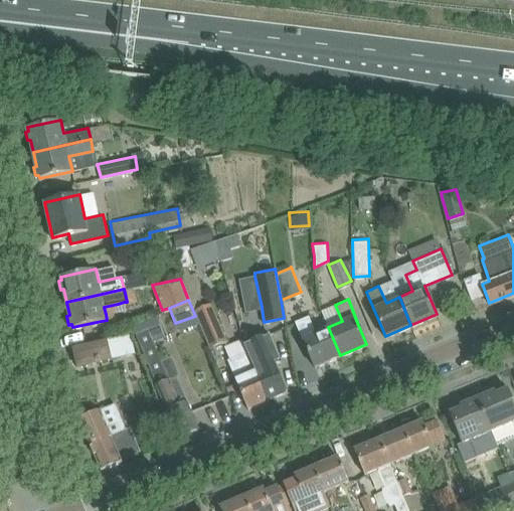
[(210,302),(193,309),(193,310),(209,347),(226,339),(210,302)]
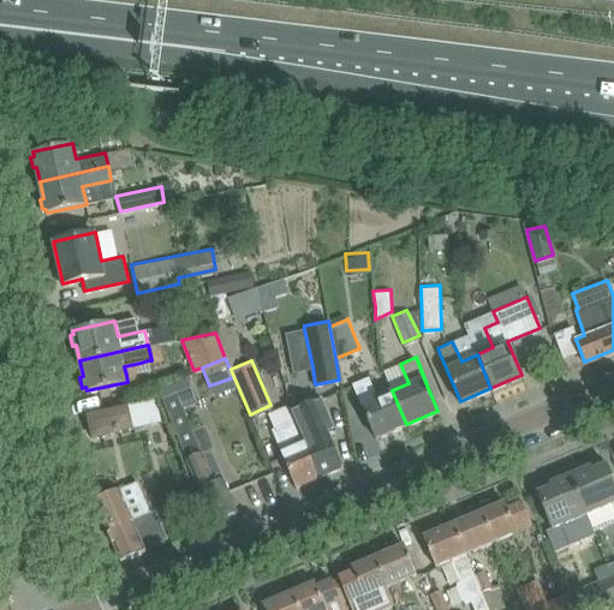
[(406,424),(392,390),(376,396),(369,377),(353,383),(367,414),(375,436),(406,424)]
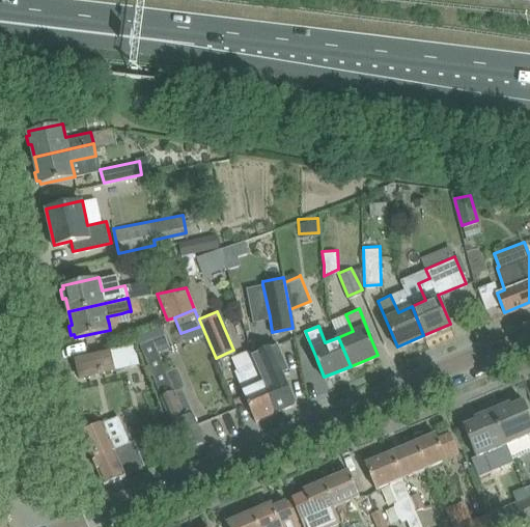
[(151,375),(161,395),(184,450),(204,441),(192,413),(180,387),(172,390),(150,337),(139,342),(147,363),(151,375)]
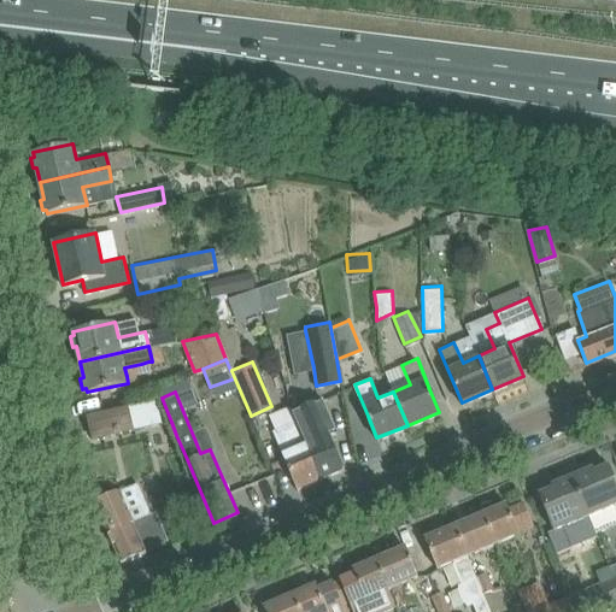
[(292,411),(295,419),(299,428),(305,442),(320,477),(344,468),(329,434),(336,431),(322,398),(292,411)]
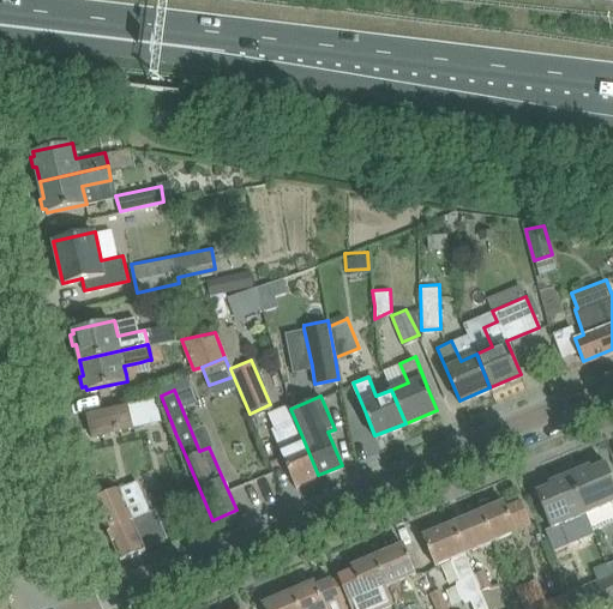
[(85,410),(90,434),(132,424),(127,402),(85,410)]
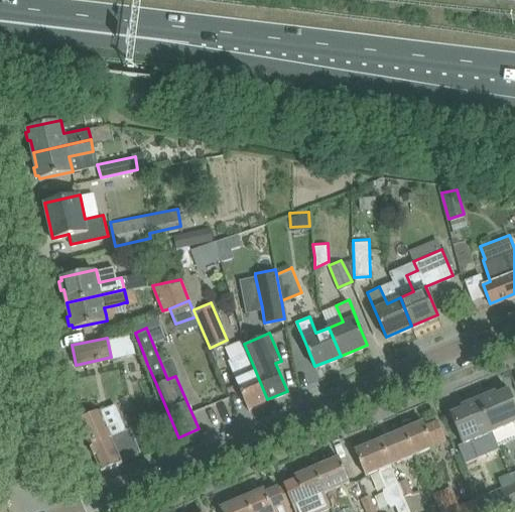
[(255,370),(250,358),(247,351),(228,359),(237,379),(236,379),(248,407),(267,399),(255,370)]
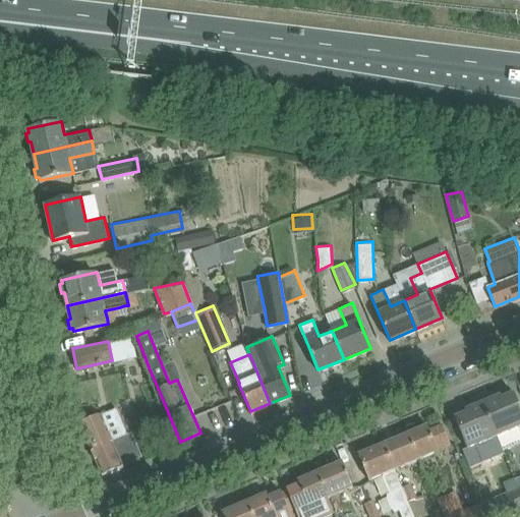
[(501,394),(482,401),(497,435),(501,446),(519,437),(519,407),(519,408),(519,407),(519,406),(513,389),(512,390),(513,393),(502,397),(501,394)]
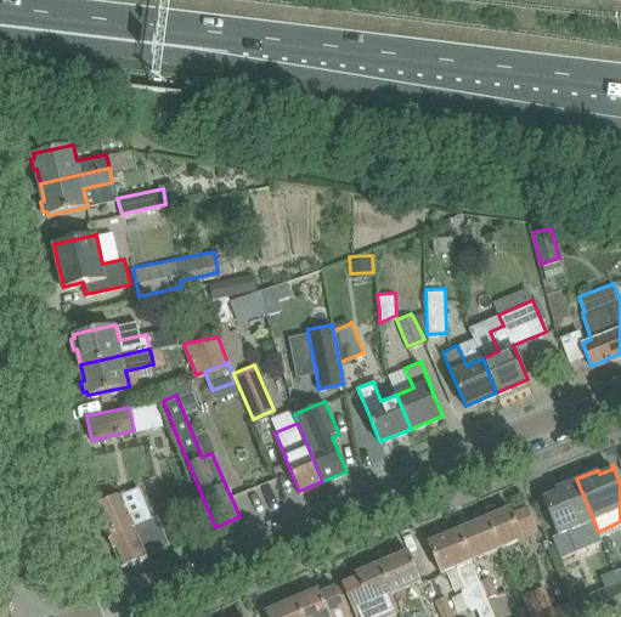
[(593,519),(576,479),(555,488),(557,492),(545,497),(542,493),(541,493),(551,516),(549,516),(557,533),(551,536),(560,556),(575,550),(566,530),(593,519)]
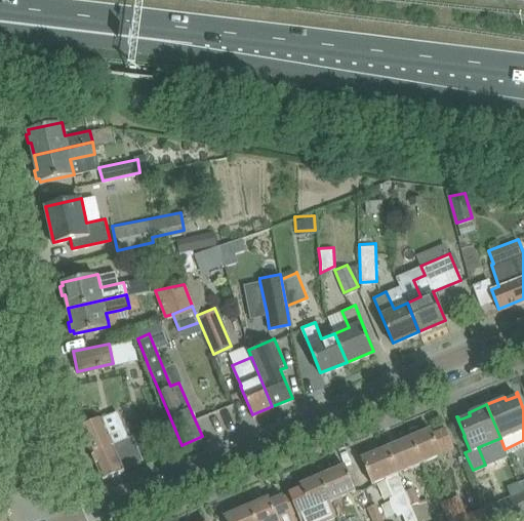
[(103,478),(124,469),(123,467),(143,458),(143,457),(140,458),(132,440),(128,438),(114,444),(108,430),(102,416),(80,425),(103,478)]
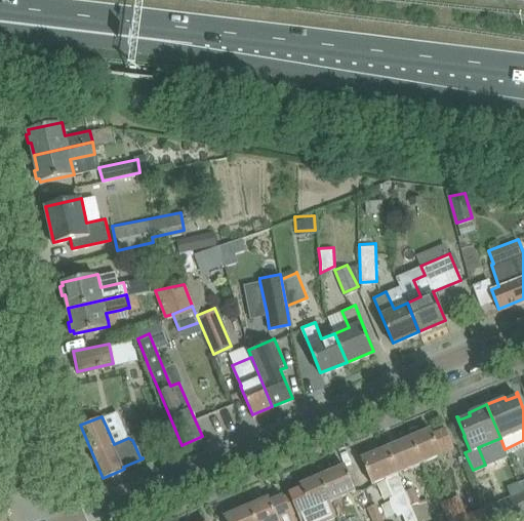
[(431,428),(408,437),(418,463),(441,453),(440,450),(453,444),(445,426),(432,432),(431,428)]
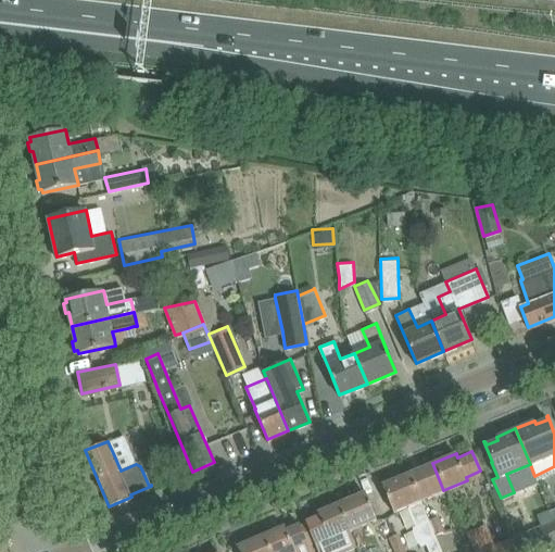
[(432,463),(410,473),(420,500),(443,490),(432,463)]
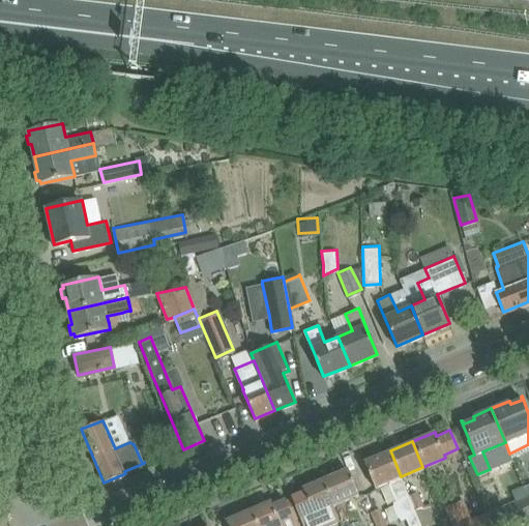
[(401,476),(390,450),(364,462),(375,488),(388,481),(395,499),(392,500),(393,504),(392,504),(398,516),(400,520),(405,518),(408,525),(419,525),(421,525),(414,507),(408,494),(407,495),(400,477),(401,476)]
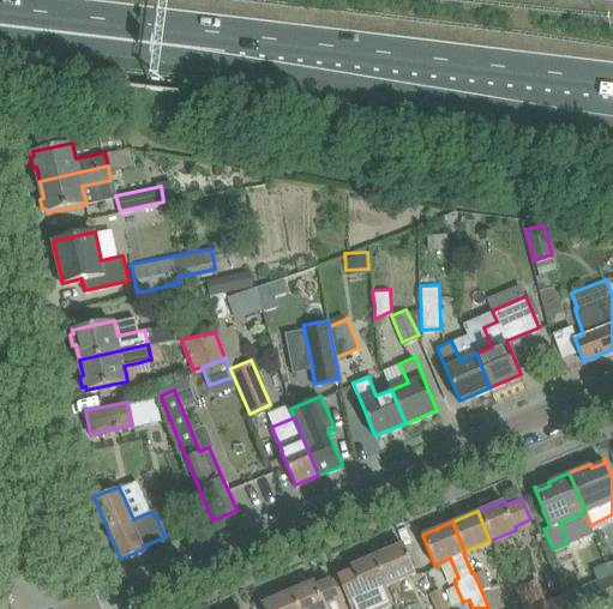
[(403,542),(373,555),(385,585),(386,584),(416,572),(403,542)]
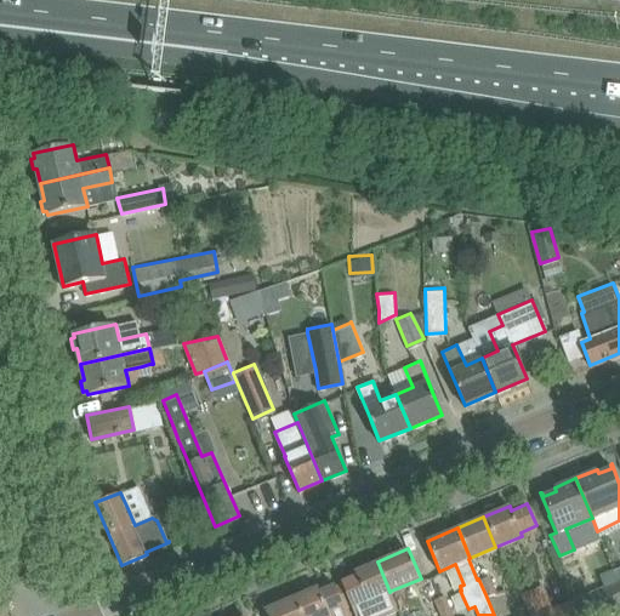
[(341,582),(351,604),(356,615),(359,614),(360,615),(379,615),(398,608),(391,591),(390,592),(377,562),(356,571),(357,575),(341,582)]
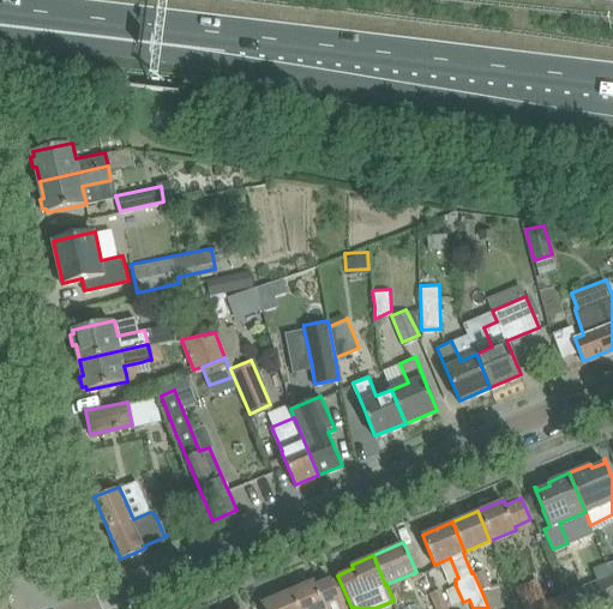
[(484,567),(473,572),(480,588),(491,583),(484,567)]
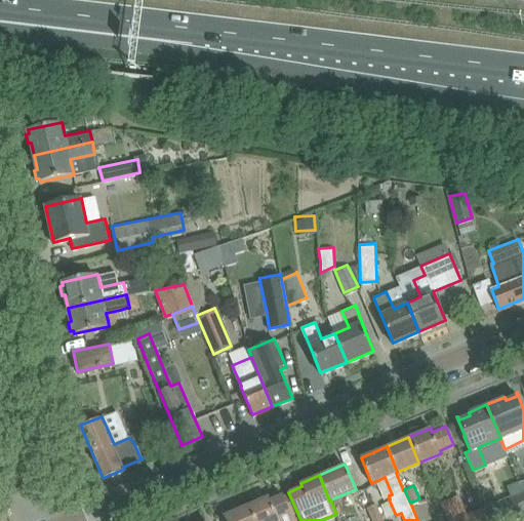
[(269,496),(249,505),(256,520),(293,520),(283,494),(270,499),(269,496)]
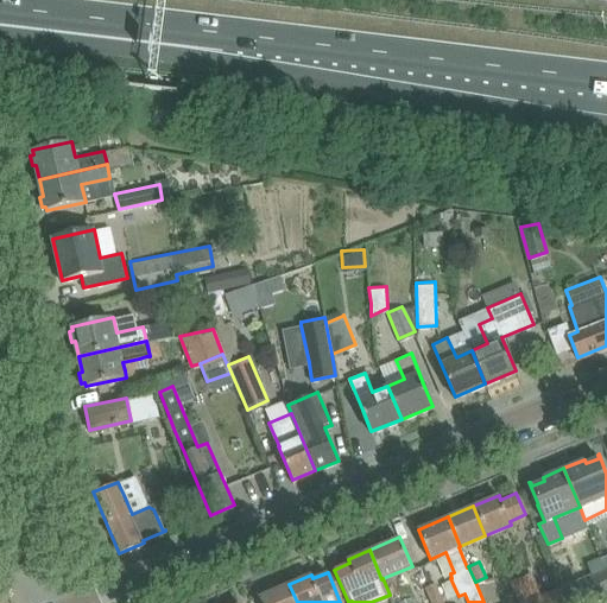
[(569,602),(586,602),(599,598),(588,572),(562,584),(569,602)]
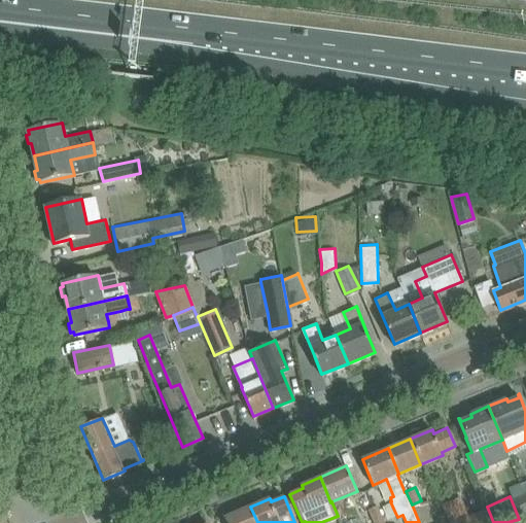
[(367,508),(374,522),(382,517),(377,503),(367,508)]
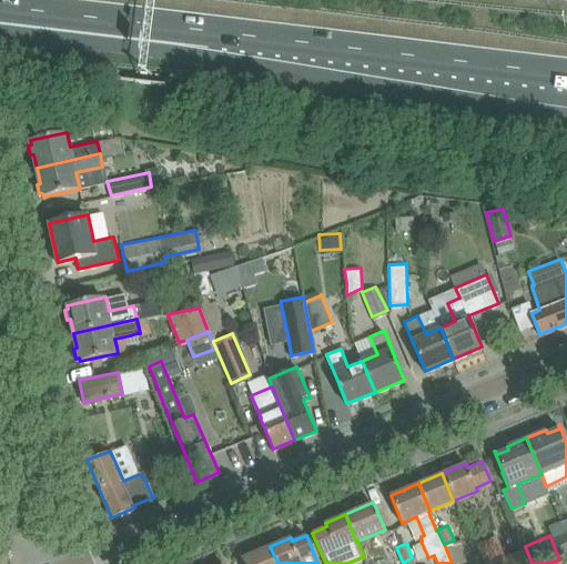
[(277,563),(270,546),(242,557),(244,563),(277,563)]
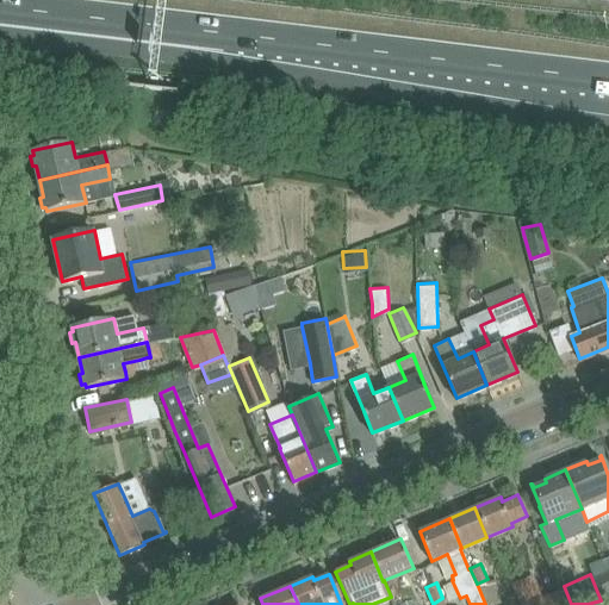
[(520,604),(565,604),(559,587),(520,604)]
